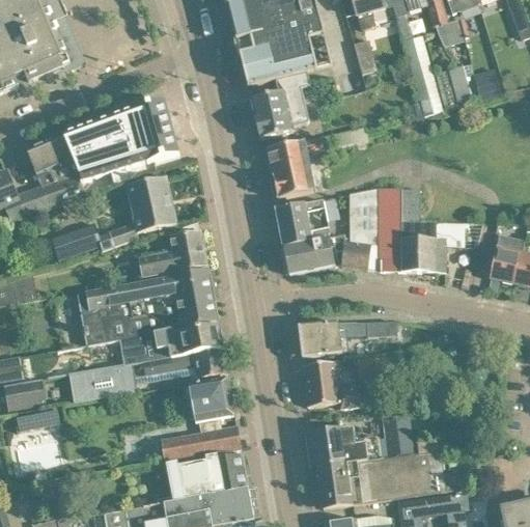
[(0,92),(18,85),(15,77),(24,73),(27,81),(62,65),(70,62),(52,20),(44,0),(0,0),(0,92)]
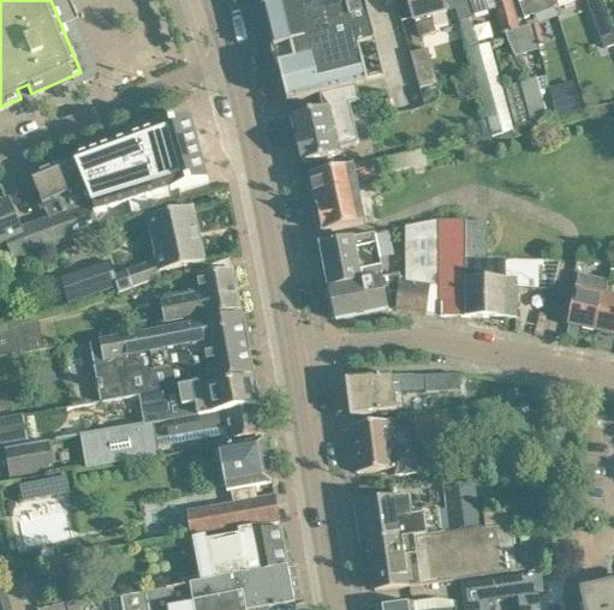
[(286,97),(385,73),(365,0),(264,0),(264,1),(266,4),(263,4),(274,47),(276,47),(276,49),(280,61),(278,63),(285,93),(286,97)]
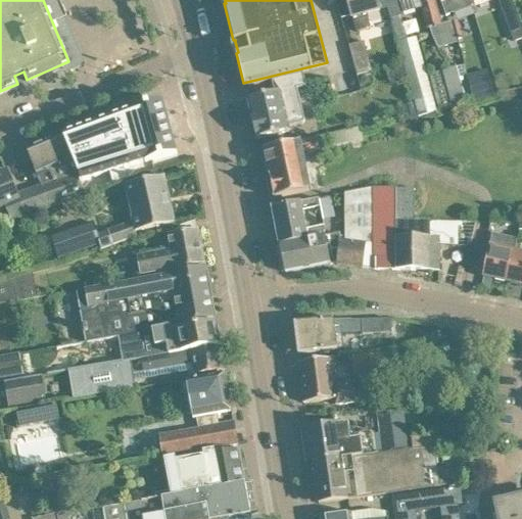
[(389,4),(388,0),(346,0),(356,30),(370,26),(366,11),(386,5),(389,4)]
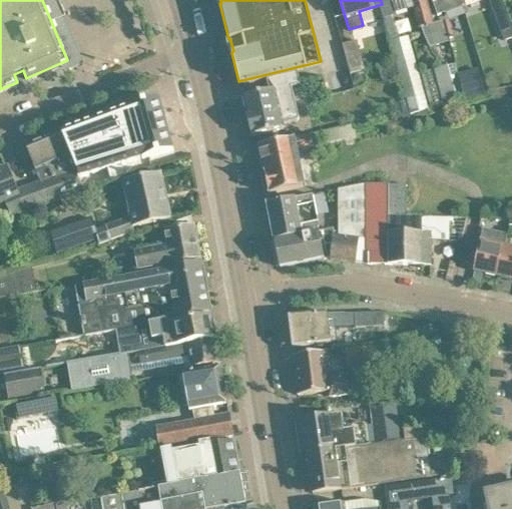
[(432,20),(428,8),(426,0),(381,0),(382,4),(379,5),(381,15),(382,15),(409,111),(427,106),(407,33),(398,35),(396,27),(399,26),(396,19),(394,20),(391,12),(396,10),(395,9),(406,6),(404,0),(414,0),(411,1),(418,24),(420,24),(423,31),(424,31),(429,44),(448,38),(442,17),(432,20)]
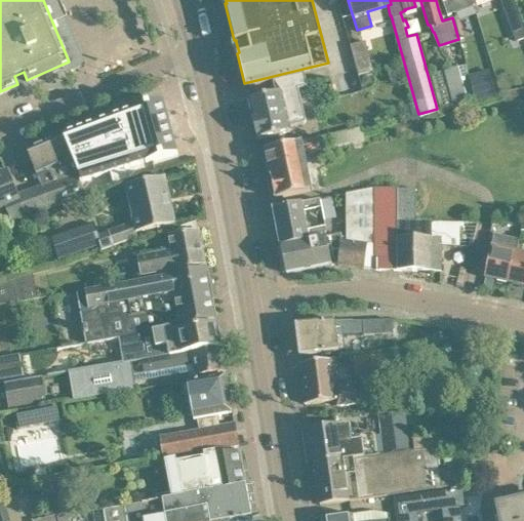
[(442,0),(447,13),(474,3),(473,0),(442,0)]
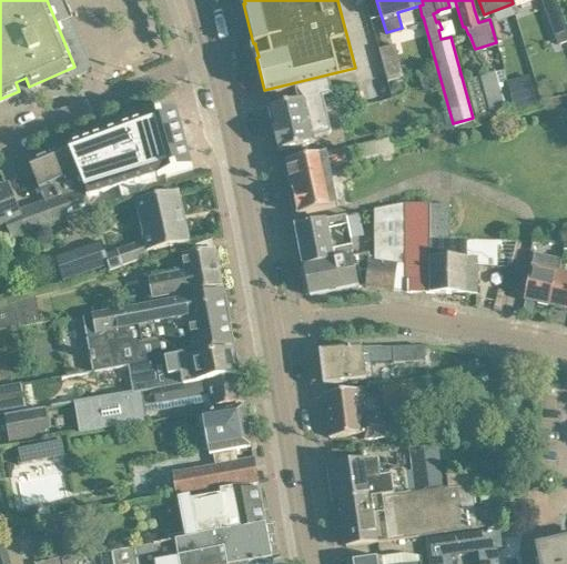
[(566,22),(560,7),(545,12),(556,41),(566,37),(566,22)]
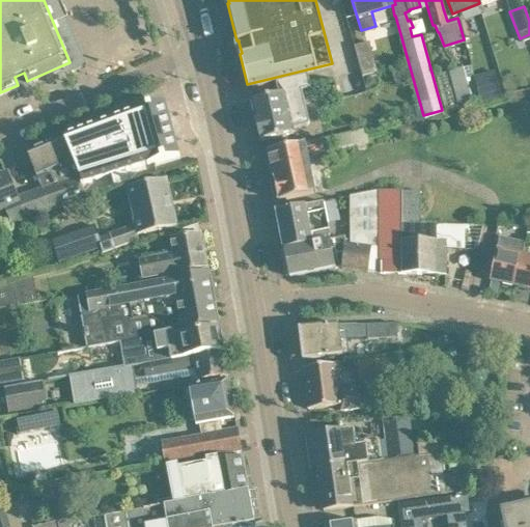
[(117,68),(162,51),(156,33),(110,52),(117,68)]
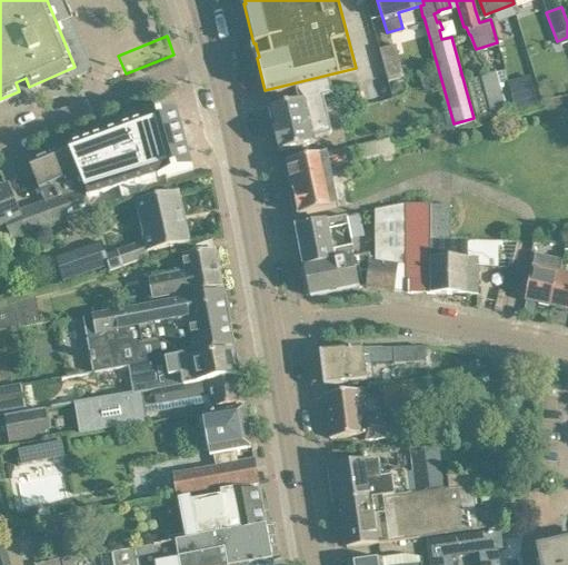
[(395,41),(379,46),(389,78),(404,73),(395,41)]
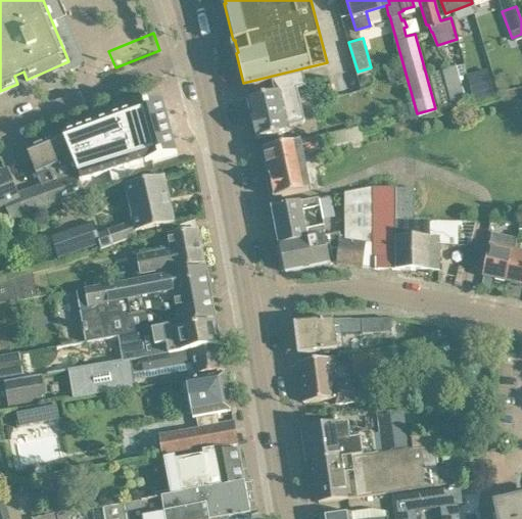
[(463,61),(427,71),(437,106),(471,98),(463,61)]
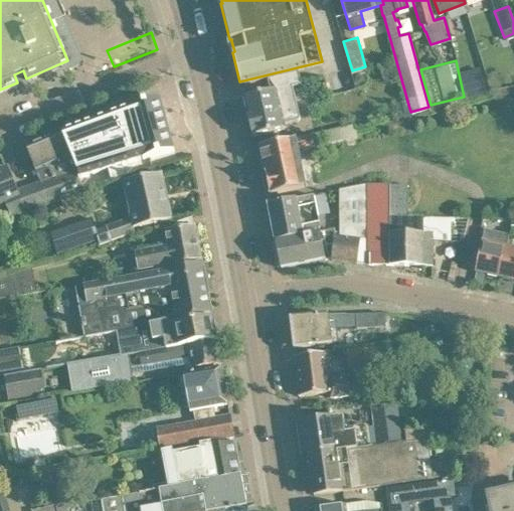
[(479,65),(459,71),(466,97),(486,92),(479,65)]
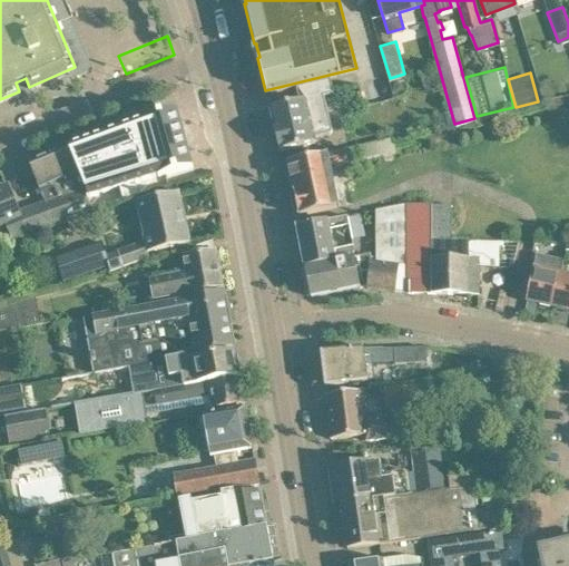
[(324,132),(315,94),(268,105),(278,148),(315,140),(314,135),(324,132)]
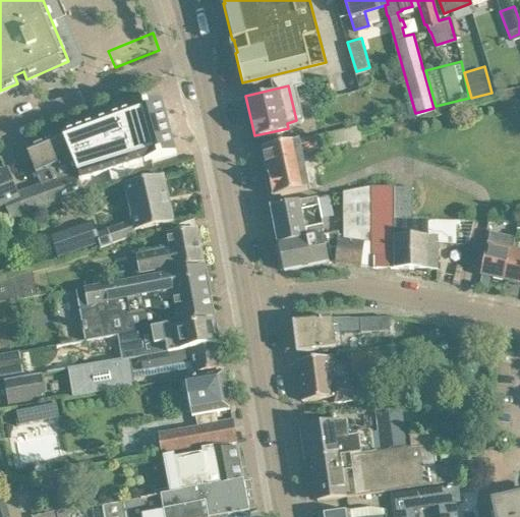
[(94,120),(61,131),(61,132),(74,163),(80,177),(109,168),(112,179),(125,175),(122,164),(143,158),(143,159),(175,150),(161,98),(129,106),(129,107),(94,120)]
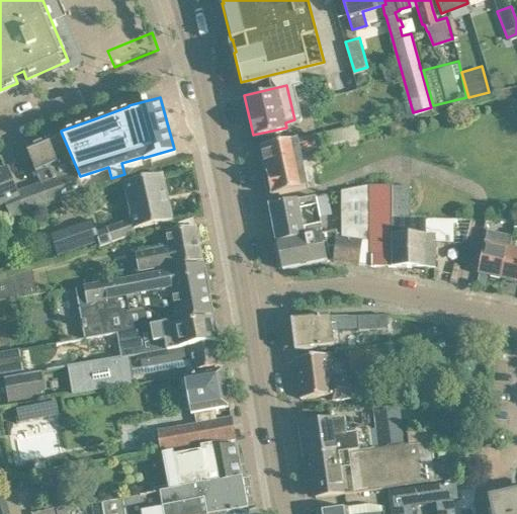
[(355,123),(315,133),(318,146),(358,137),(358,136),(355,123)]
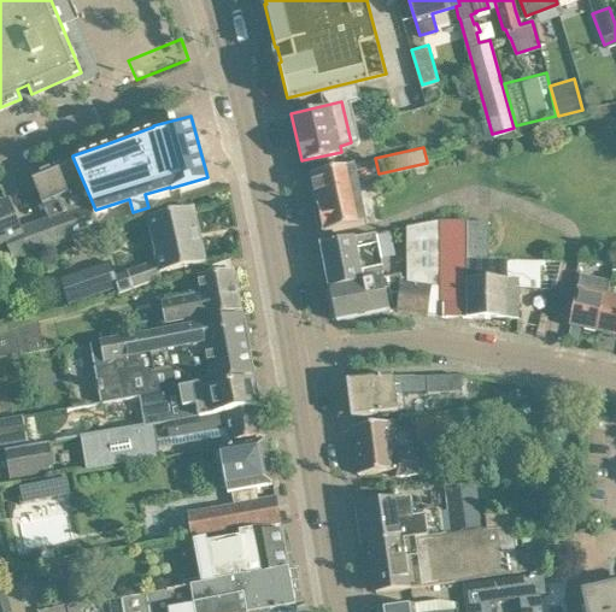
[(101,224),(88,193),(72,157),(30,174),(47,216),(33,221),(42,245),(101,224)]
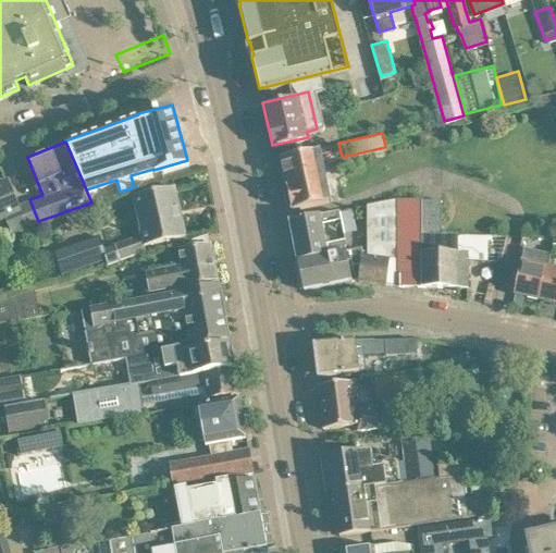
[(338,143),(280,156),(291,207),(331,199),(322,161),(342,157),(338,143)]
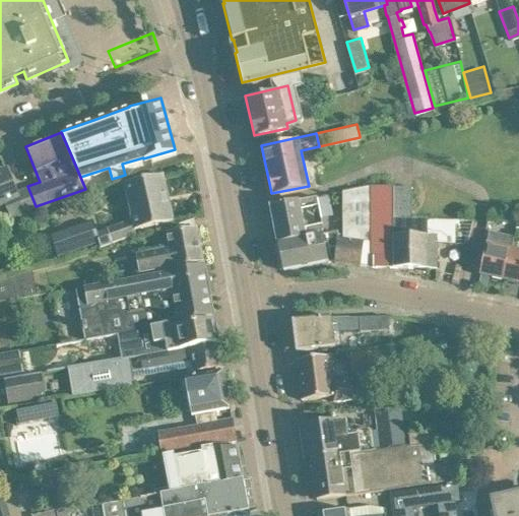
[(36,206),(27,186),(15,190),(5,166),(0,169),(0,203),(3,202),(9,215),(23,210),(36,206)]
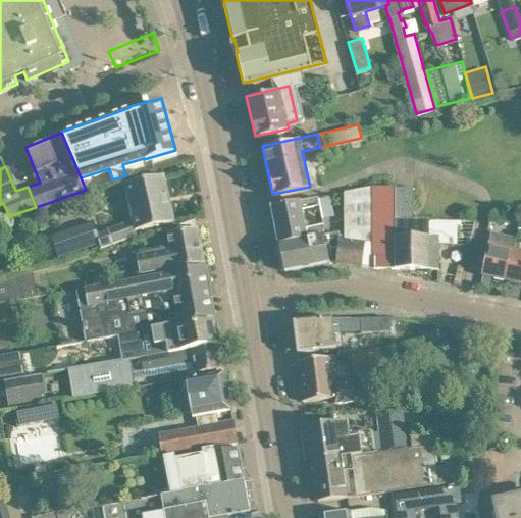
[(91,219),(49,232),(56,254),(96,241),(98,245),(111,241),(135,232),(134,228),(172,220),(163,173),(124,182),(132,219),(106,227),(95,231),(91,219)]
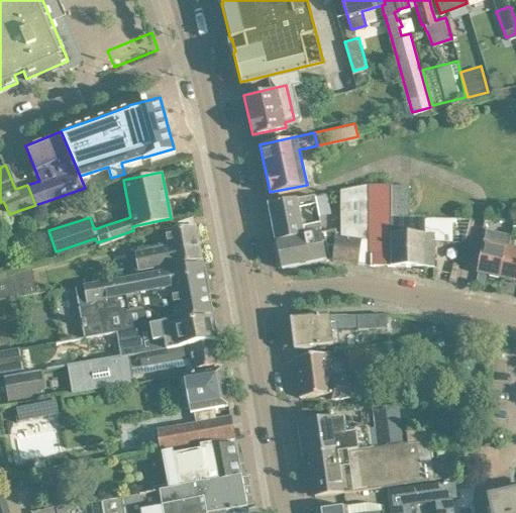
[(340,226),(333,227),(335,234),(360,237),(357,262),(369,264),(370,264),(389,264),(390,214),(390,182),(369,182),(340,188),(340,226)]
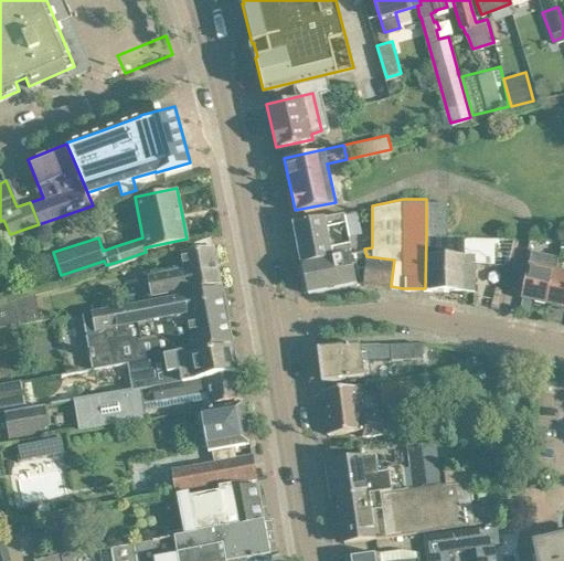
[(446,234),(446,199),(426,199),(426,234),(446,234)]
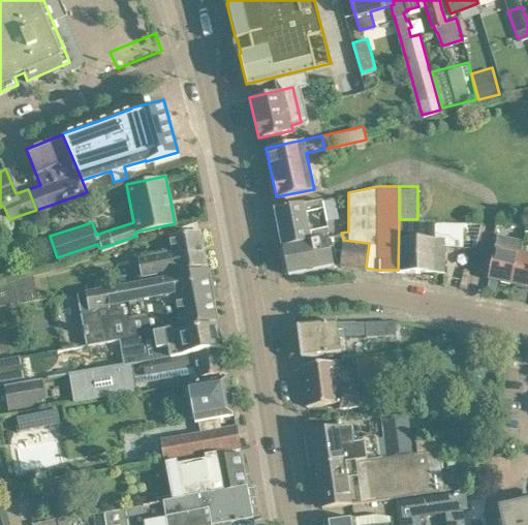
[(320,197),(275,207),(282,245),(311,239),(310,235),(320,233),(320,237),(327,236),(325,232),(328,230),(320,197)]
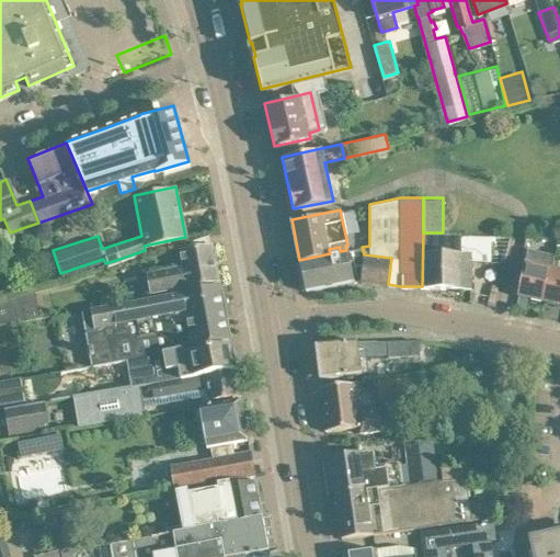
[(443,232),(423,232),(422,286),(460,287),(470,287),(470,260),(503,262),(504,234),(460,232),(443,232)]
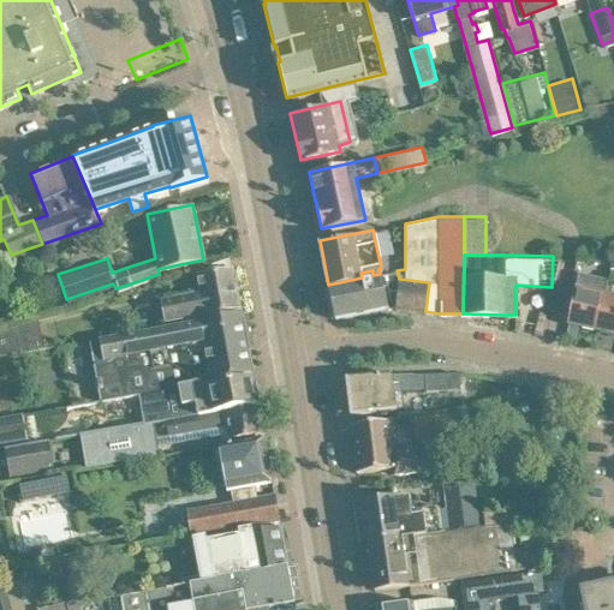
[(232,267),(195,273),(198,289),(161,297),(165,321),(239,308),(232,267)]
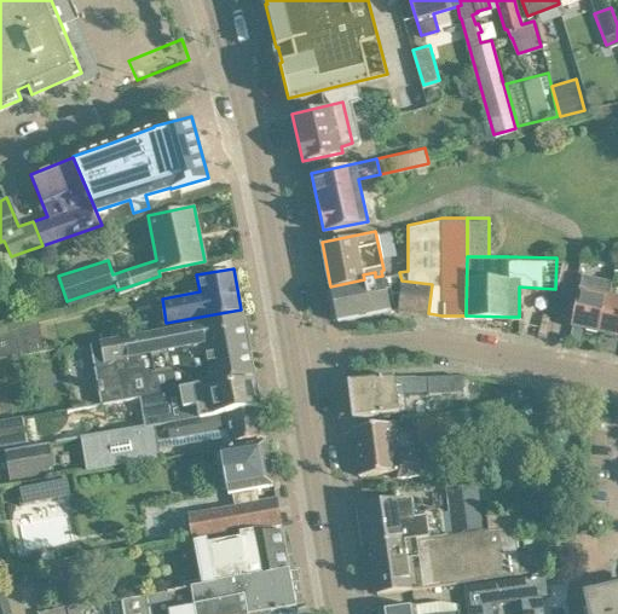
[(428,313),(432,284),(402,281),(399,272),(382,276),(375,277),(364,279),(330,287),(336,319),(390,308),(398,310),(428,313)]
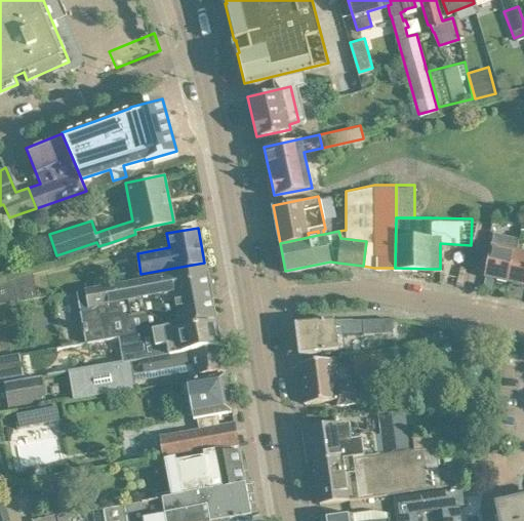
[(490,244),(484,275),(508,280),(515,249),(518,236),(493,231),(490,244)]
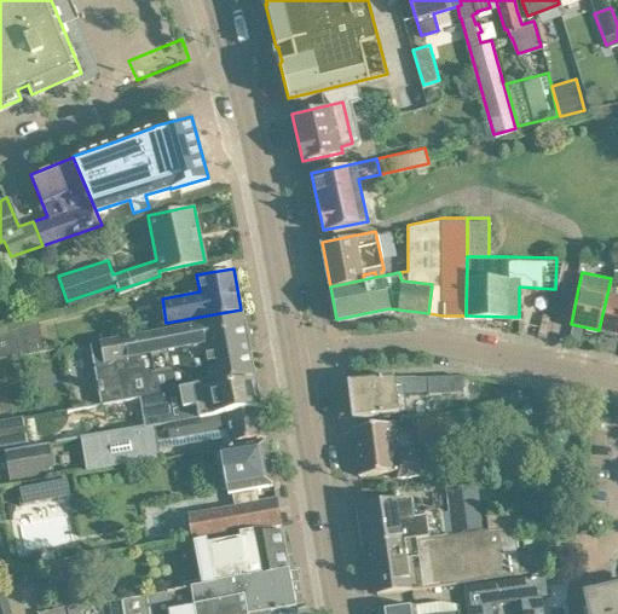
[(617,334),(617,295),(607,294),(599,330),(617,334)]
